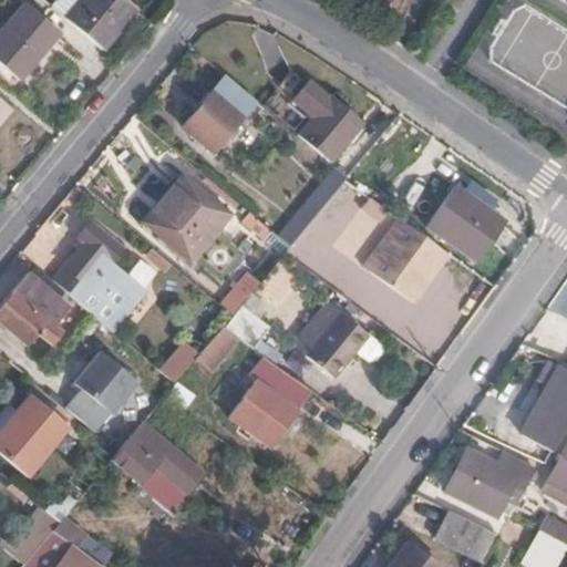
[(51,0),(48,6),(99,49),(134,6),(126,0),(51,0)]
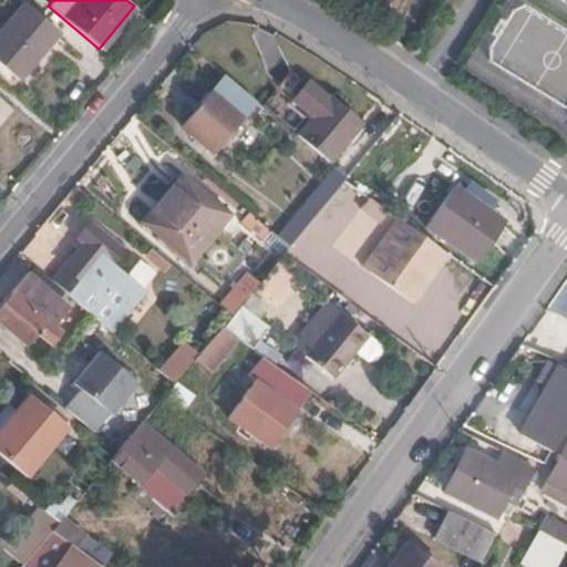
[(0,66),(18,82),(58,35),(22,6),(0,31),(0,66)]
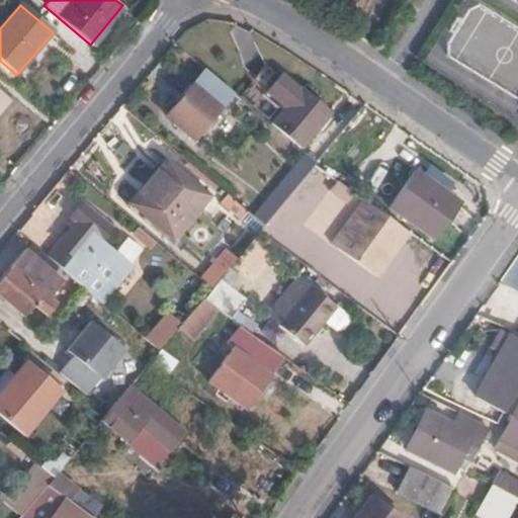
[(281,106),(269,123),(296,147),(329,111),(281,71),(278,73),(266,63),(253,76),(265,89),(263,92),(281,106)]
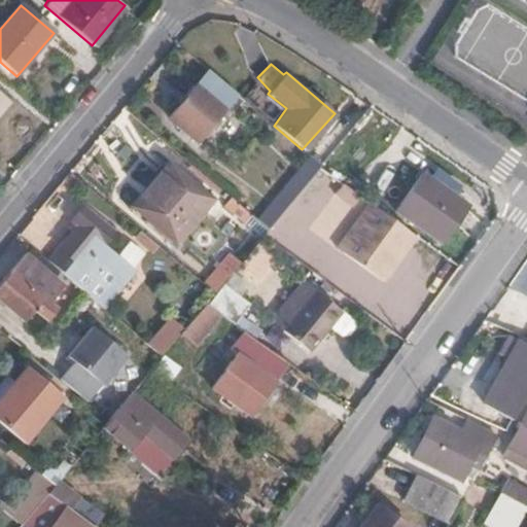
[(236,94),(209,71),(169,117),(197,140),(236,94)]
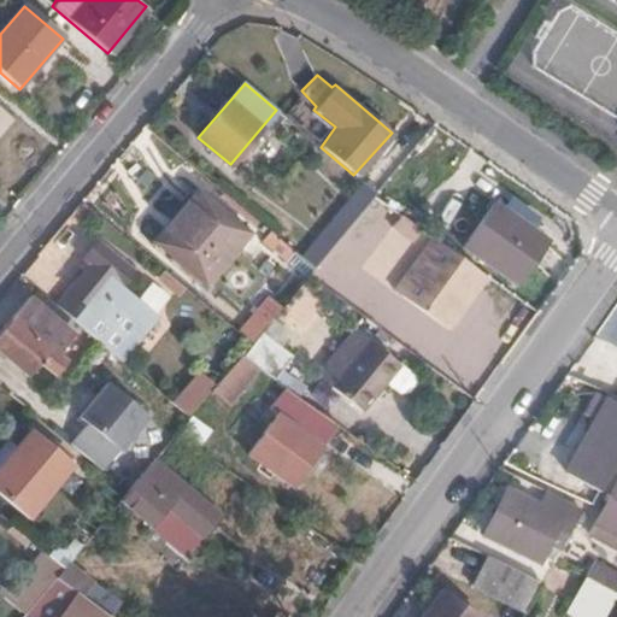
[(368,201),(375,193),(363,182),(301,256),(315,268),(336,241),(368,201)]
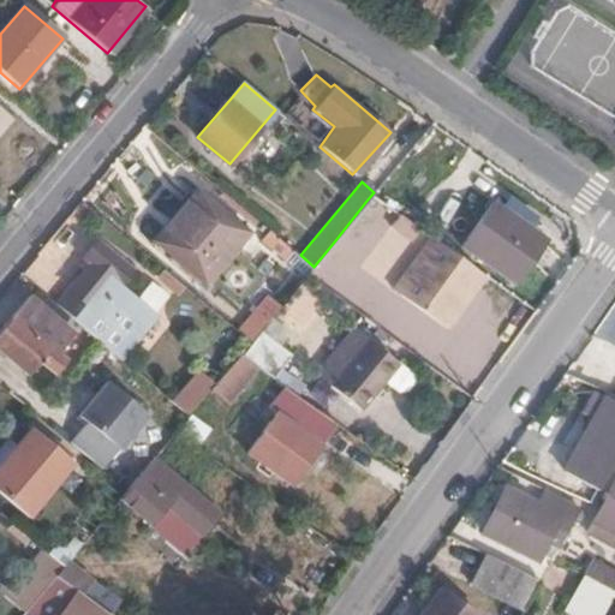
[(203,282),(245,233),(195,190),(154,240),(203,282)]
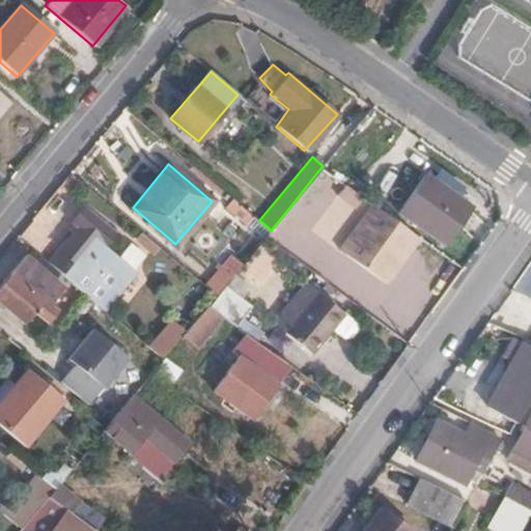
[(329,184),(316,173),(289,207),(296,214),(315,191),(319,195),(329,184)]
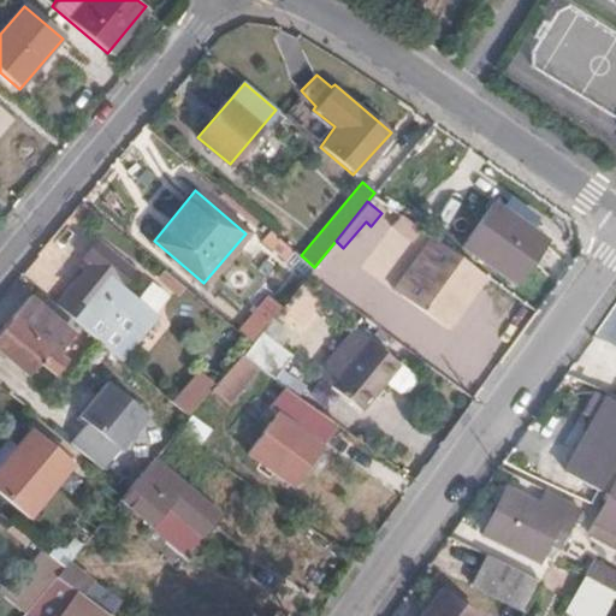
[(517,282),(545,242),(491,206),(465,244),(517,282)]
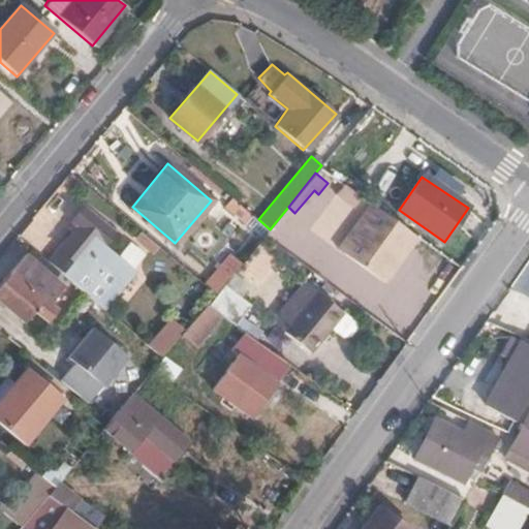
[(154,243),(95,194),(71,221),(78,226),(47,261),(63,275),(101,307),(154,243)]
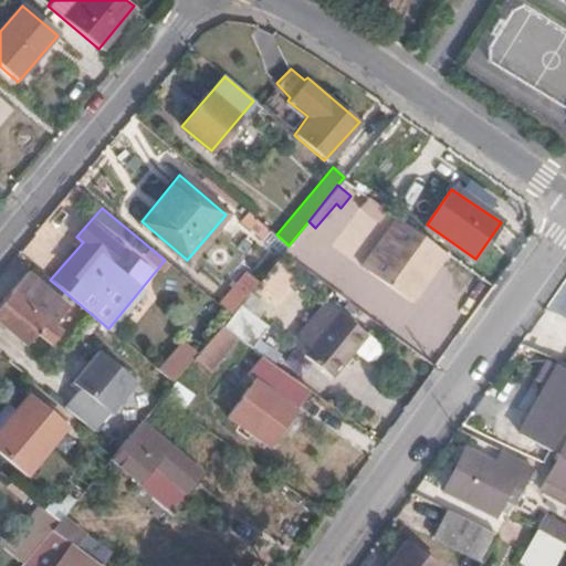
[(276,234),(249,212),(243,220),(265,240),(266,242),(281,253),(289,245),(276,234)]
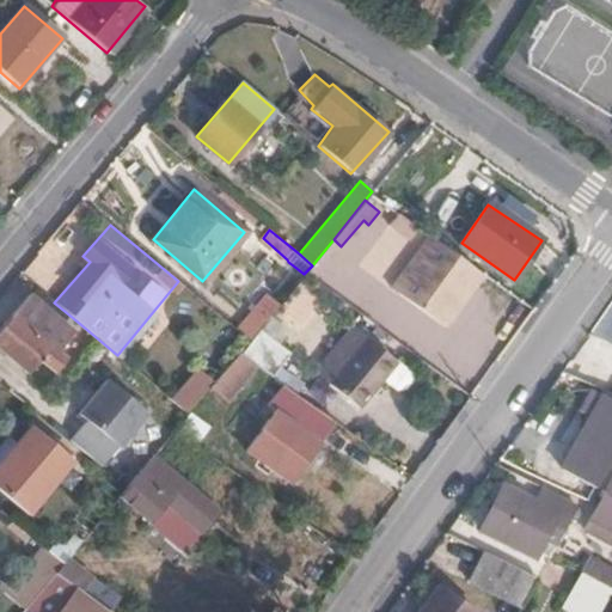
[(369,279),(393,245),(380,236),(357,269),(369,279)]
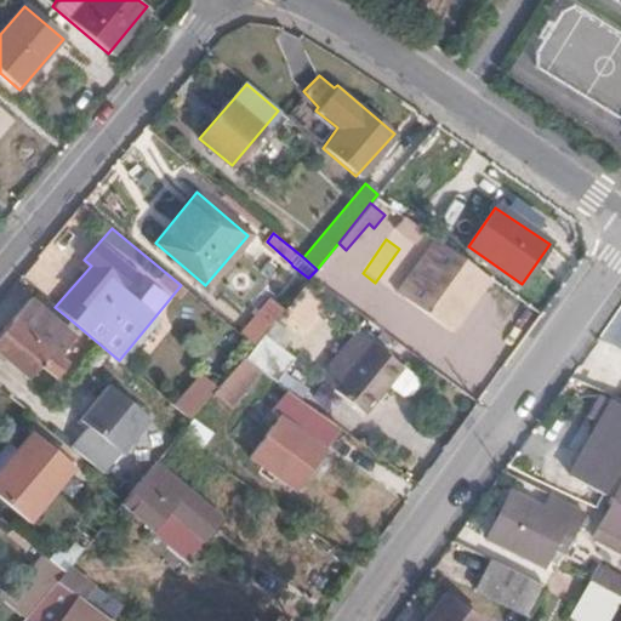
[(484,275),(438,240),(397,297),(443,330),(484,275)]
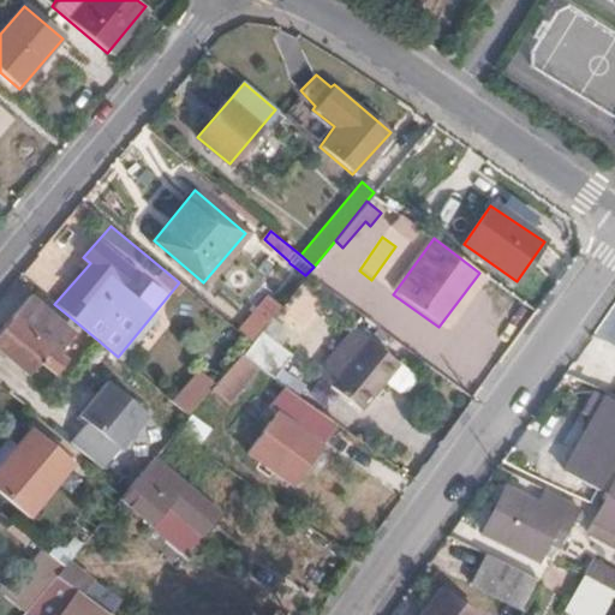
[(378,327),(394,308),(370,288),(372,286),(353,272),(335,294),(354,309),(356,306),(378,327)]
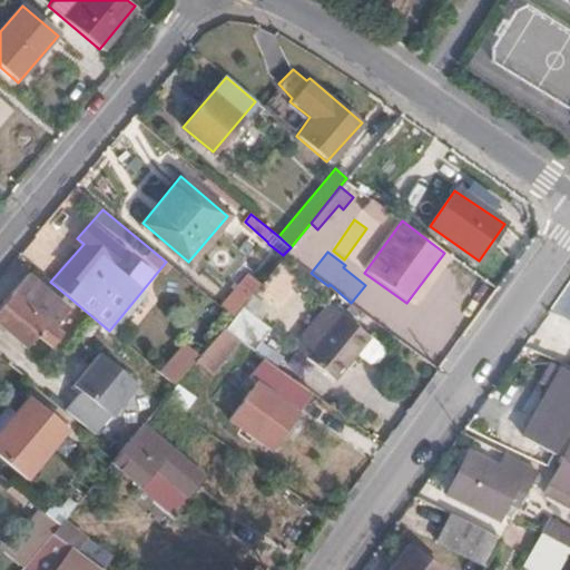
[(241,307),(264,279),(252,271),(220,308),(232,317),(241,307)]
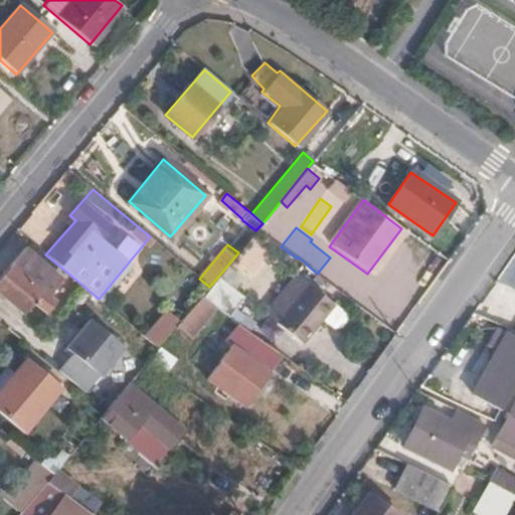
[(95,312),(104,304),(99,299),(61,268),(55,275),(25,248),(0,275),(0,292),(22,312),(31,301),(45,313),(52,304),(48,299),(60,284),(95,312)]
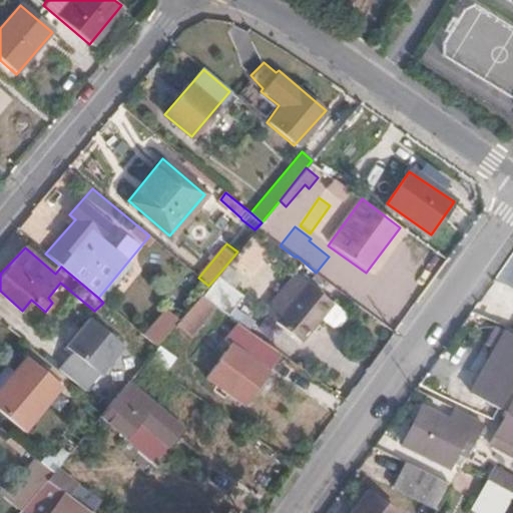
[(316,319),(328,301),(288,272),(262,311),(301,340),(316,319)]
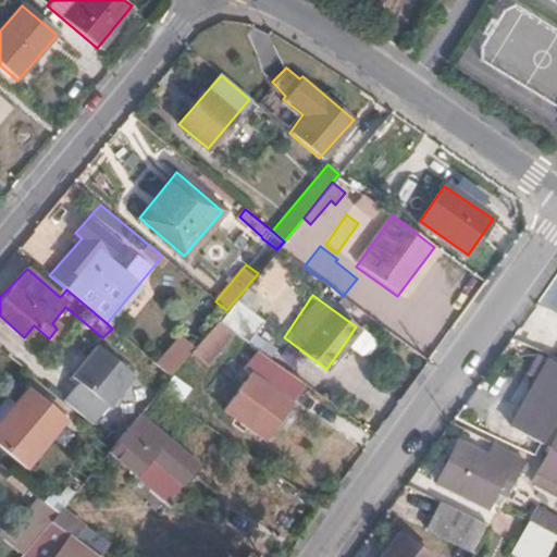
[(226,310),(217,322),(230,332),(247,345),(263,322),(235,300),(226,310)]
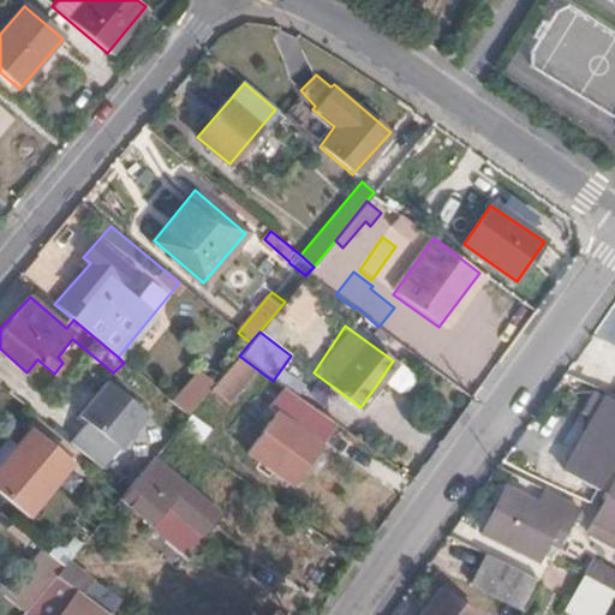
[(614,378),(614,346),(609,345),(599,374),(614,378)]
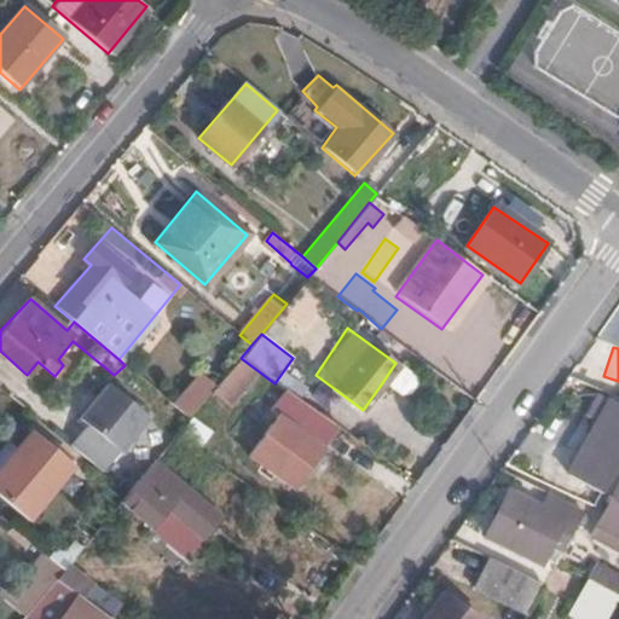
[(255,369),(241,358),(207,399),(191,417),(207,428),(255,369)]
